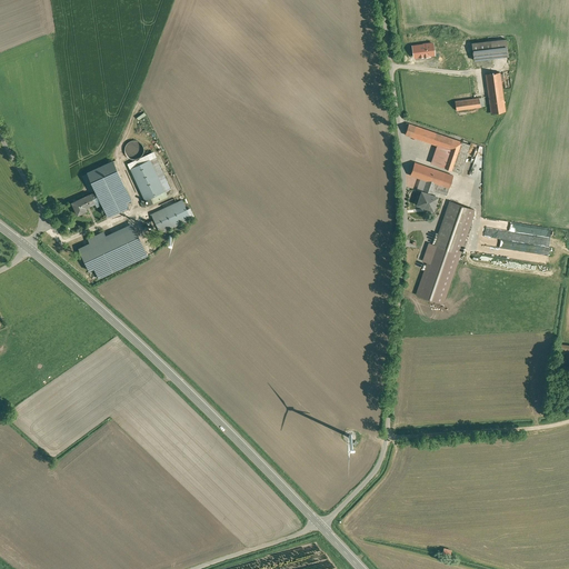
[(506,39),(472,43),(473,53),(475,60),(508,57),(506,39)]
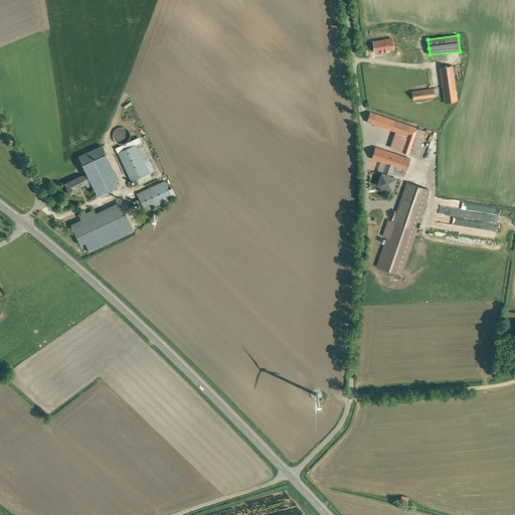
[(393,49),(392,39),(390,39),(383,40),(373,41),(374,52),(378,51),(378,52),(382,51),(389,51),(389,50),(393,49)]
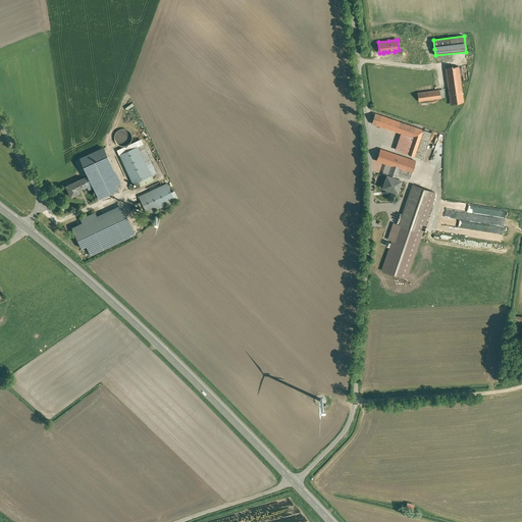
[(434,49),(417,52),(419,61),(435,59),(434,55),(435,55),(434,49)]
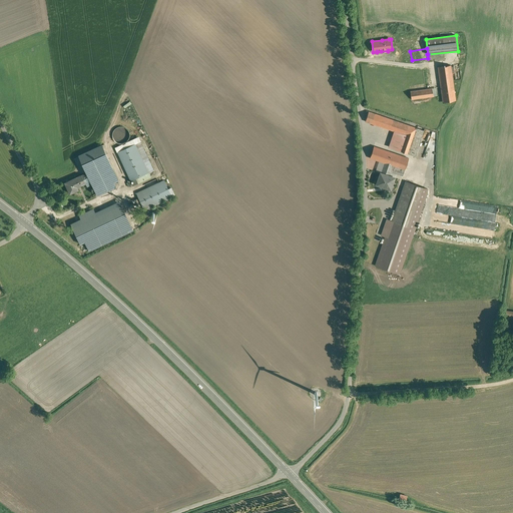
[(438,67),(443,102),(456,100),(452,72),(451,67),(451,65),(438,67)]
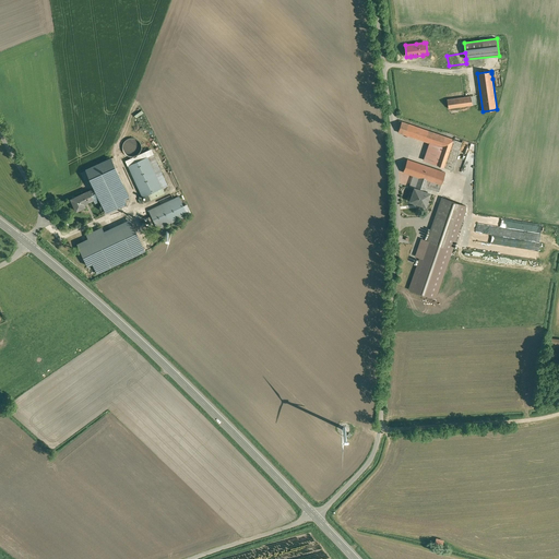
[(471,96),(447,99),(449,108),(472,105),(471,96)]
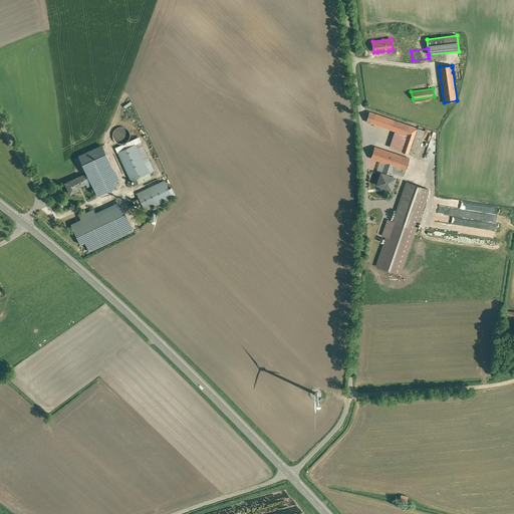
[(410,125),(369,111),(365,121),(395,132),(406,136),(410,125)]
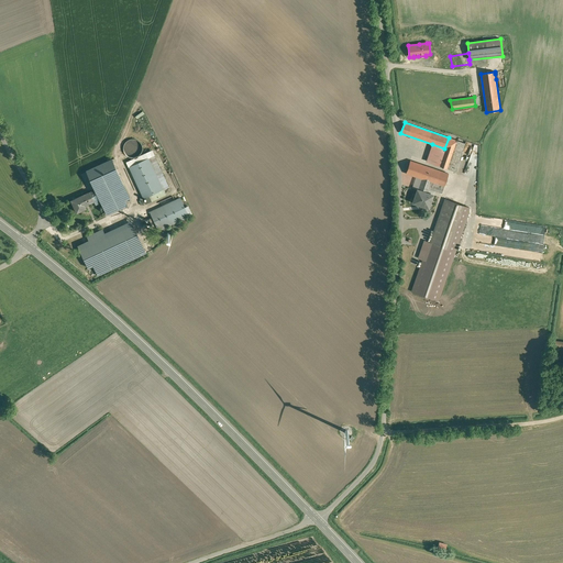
[(444,148),(439,166),(448,169),(457,141),(449,138),(444,148)]
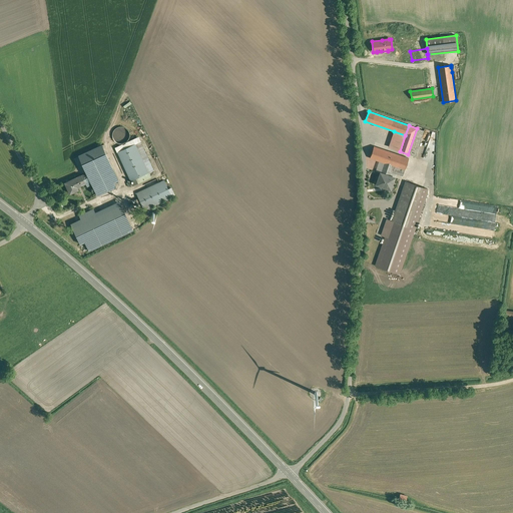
[(129,138),(130,135),(129,131),(127,128),(124,127),(121,126),(117,127),(115,129),(113,132),(112,135),(113,139),(115,141),(118,143),(121,144),(125,143),(127,141),(129,138)]
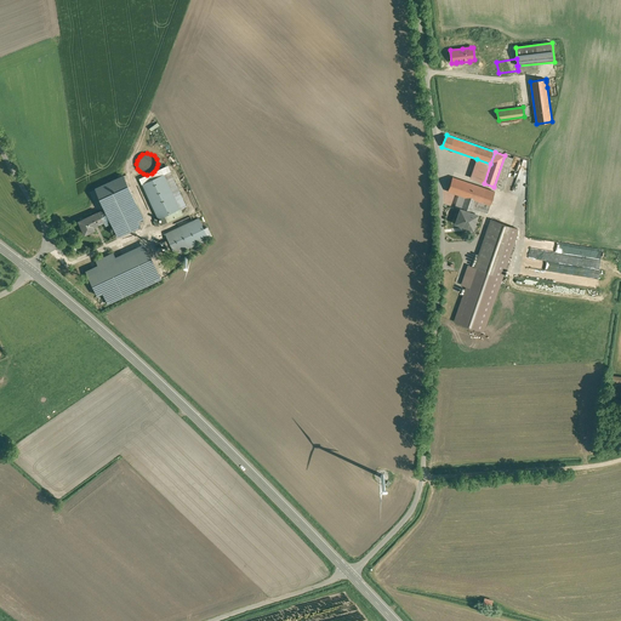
[(490,164),(477,159),(471,178),(484,183),(490,164)]
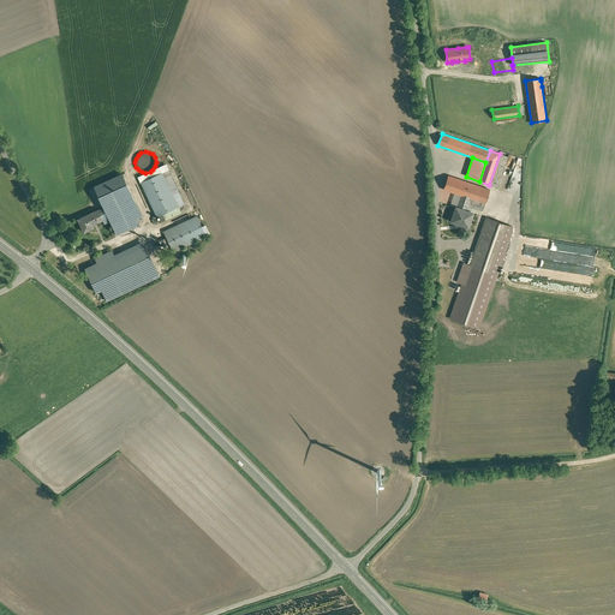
[(139,178),(141,183),(162,173),(179,210),(187,207),(168,165),(139,178)]
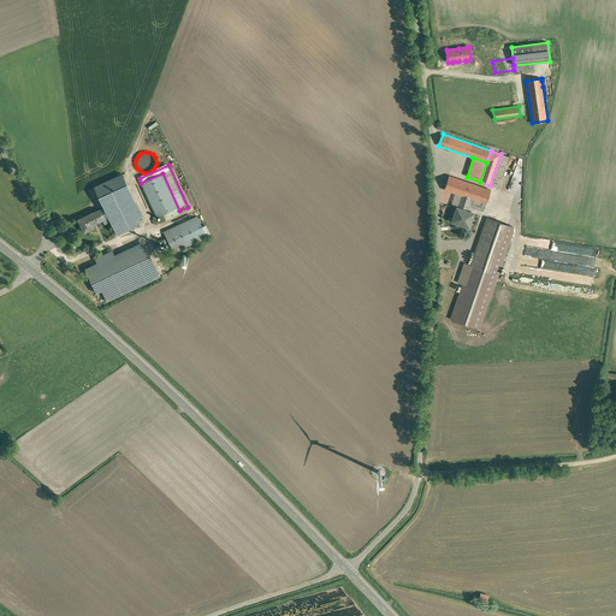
[(163,173),(141,183),(160,223),(181,213),(179,211),(163,173)]
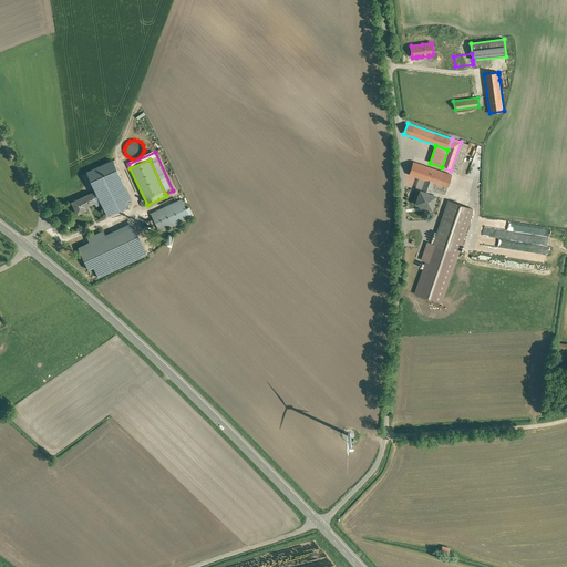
[(452,175),(413,162),(409,175),(420,178),(421,178),(421,179),(433,183),(434,184),(433,191),(445,194),(452,175)]
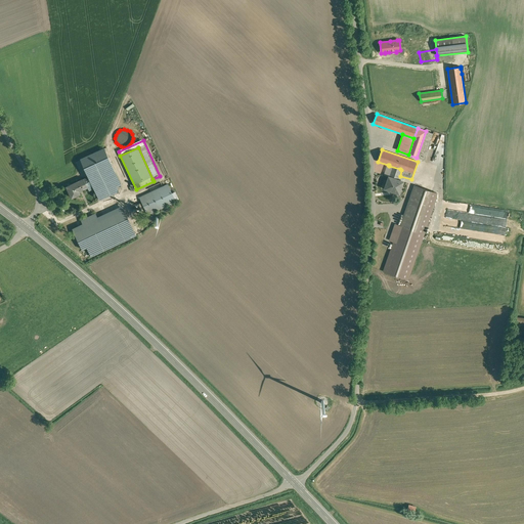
[(83,163),(87,161),(86,158),(79,162),(81,167),(85,166),(83,163)]
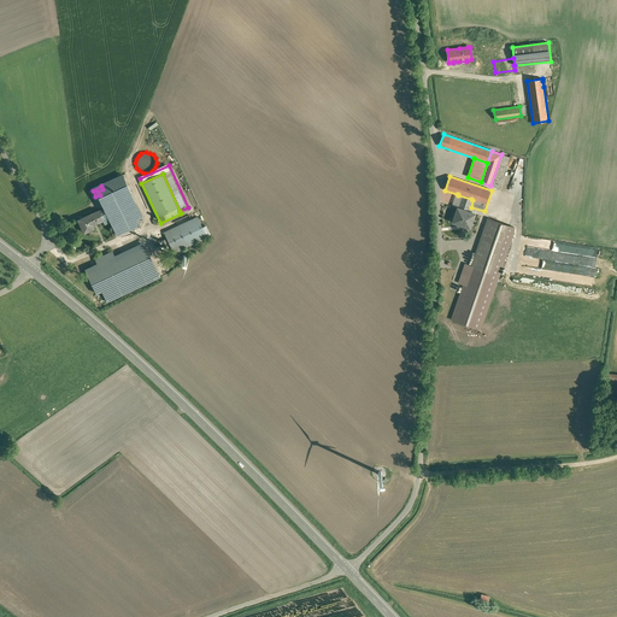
[(471,199),(458,195),(458,194),(457,194),(453,206),(458,209),(453,222),(470,228),(475,213),(468,211),(471,199)]
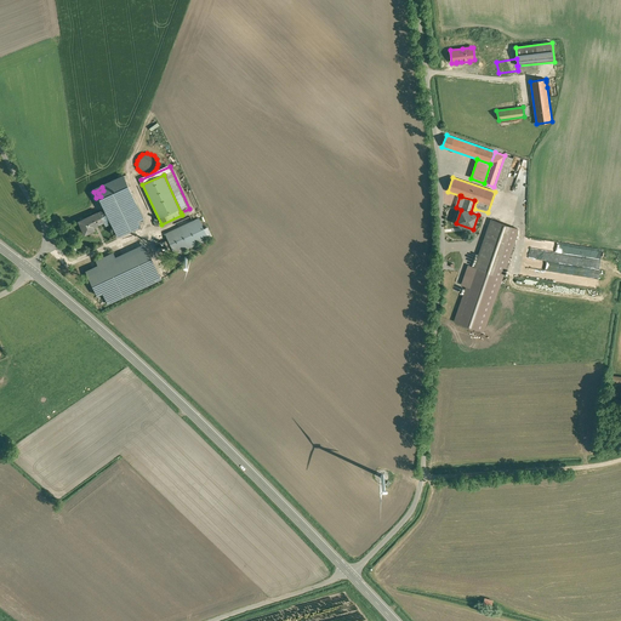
[(132,197),(106,209),(110,218),(119,237),(140,227),(137,223),(137,222),(143,218),(132,197)]
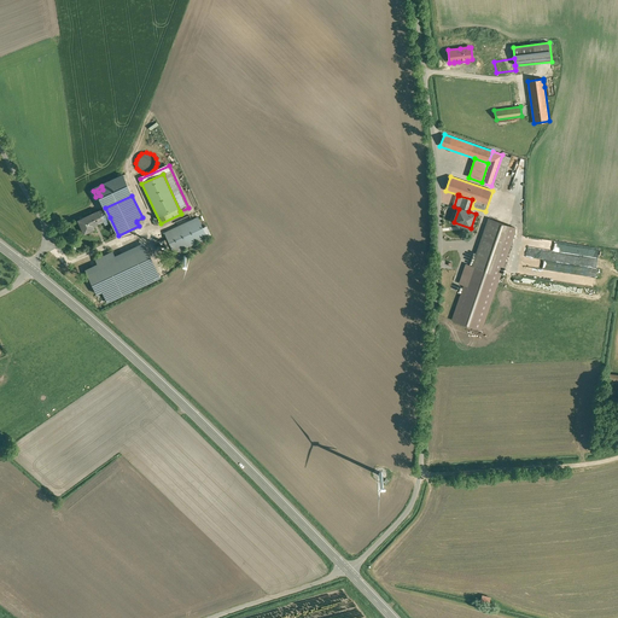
[(98,210),(79,220),(85,233),(92,229),(91,226),(103,221),(98,210)]
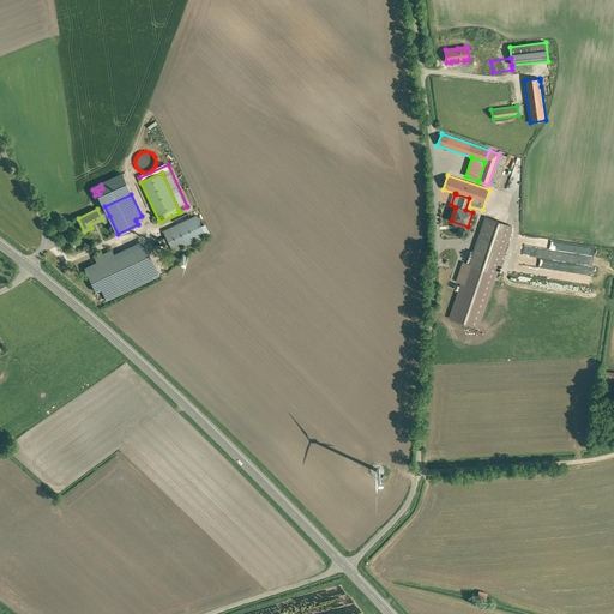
[(178,224),(192,217),(191,214),(175,220),(178,224)]
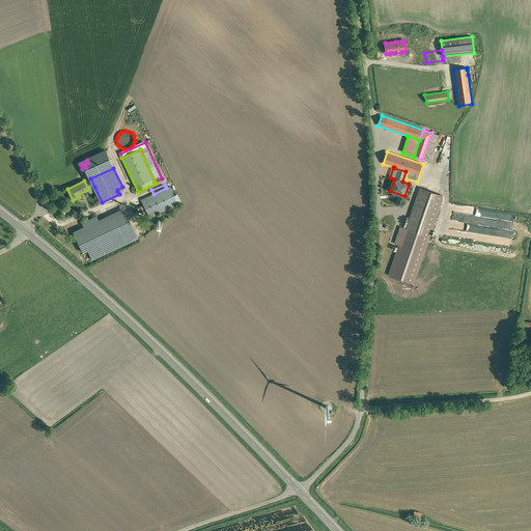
[(438,194),(420,188),(406,229),(423,235),(438,194)]
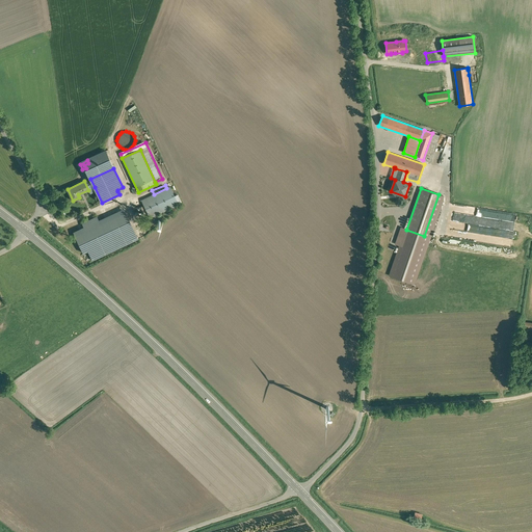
[(165,189),(141,200),(150,218),(174,208),(165,189)]
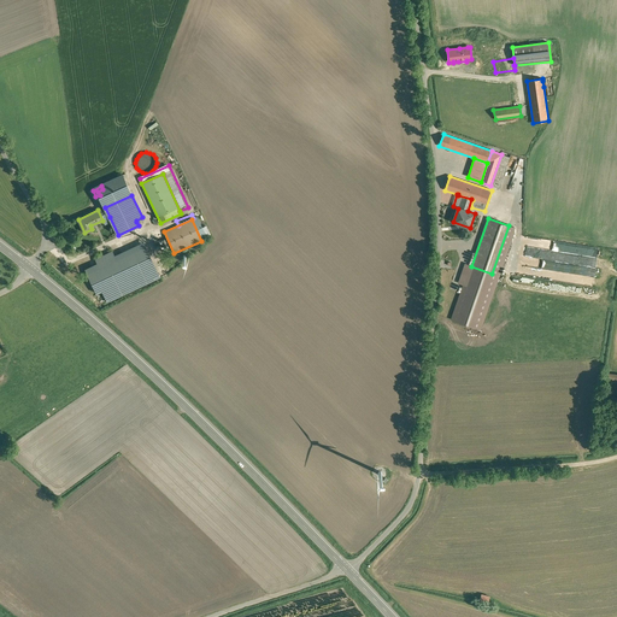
[(163,236),(153,241),(158,253),(168,250),(163,236)]
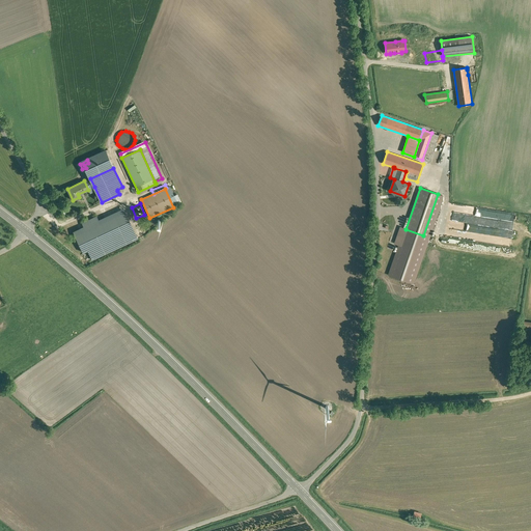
[(502,220),(503,212),(485,208),(484,217),(502,220)]
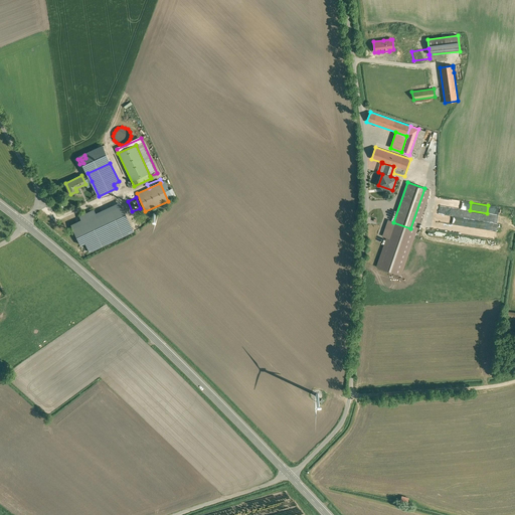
[(122,205),(97,217),(94,209),(79,216),(82,223),(72,228),(80,244),(86,242),(90,251),(134,231),(122,205)]
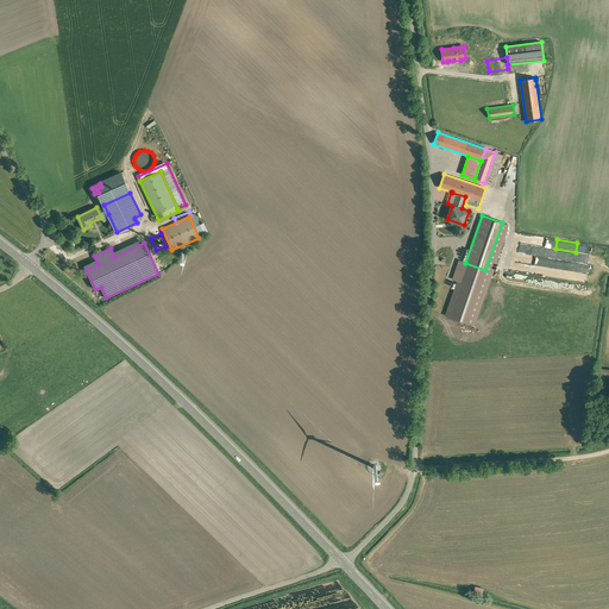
[(579,249),(578,252),(589,255),(590,245),(579,244),(579,249)]
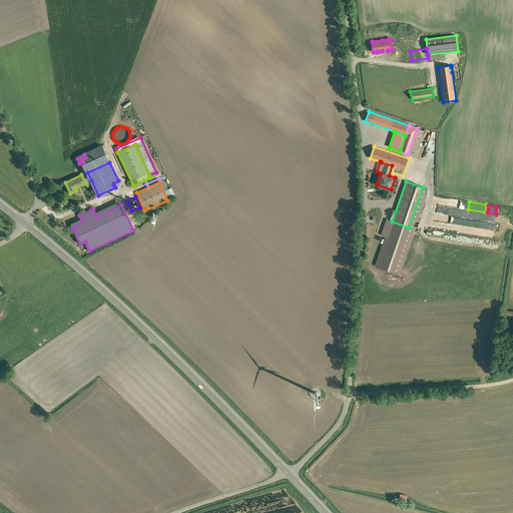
[(483,228),(482,236),(493,238),(495,222),(466,217),(465,226),(483,228)]
